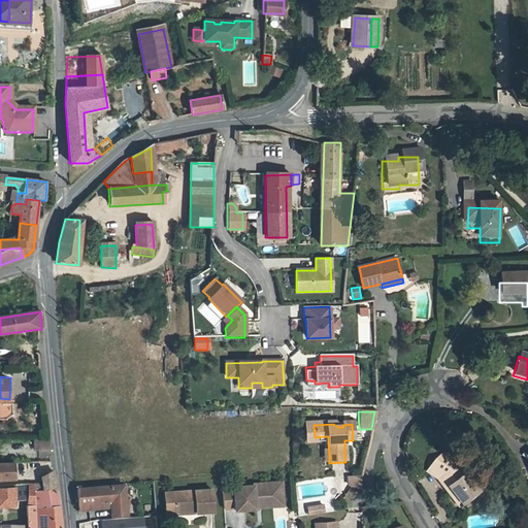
[(307,444),(328,443),(328,436),(315,437),(314,425),(306,426),(307,444)]
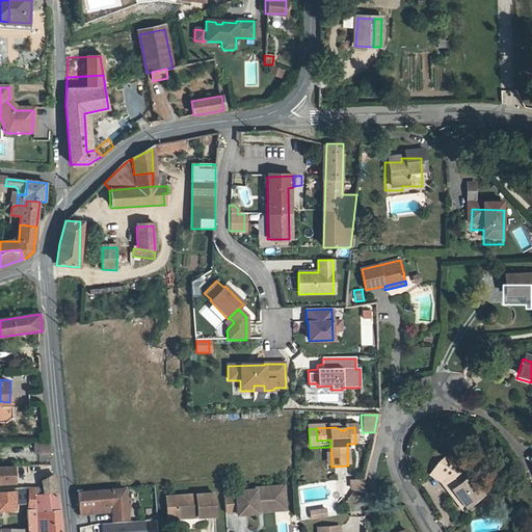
[(30,445),(31,455),(53,455),(50,446),(30,445)]
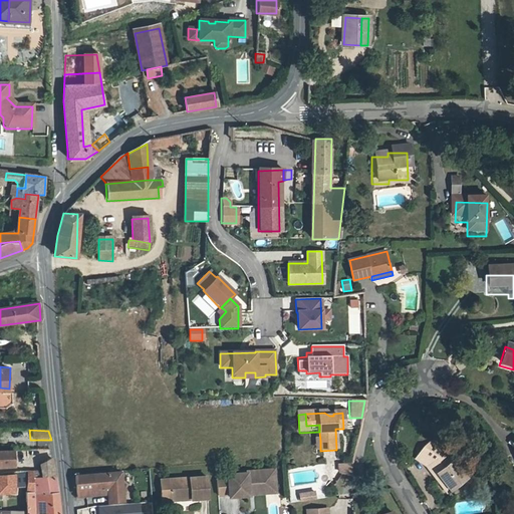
[(429,442),(423,449),(414,460),(425,468),(432,478),(437,475),(449,493),(464,482),(445,453),(429,442)]
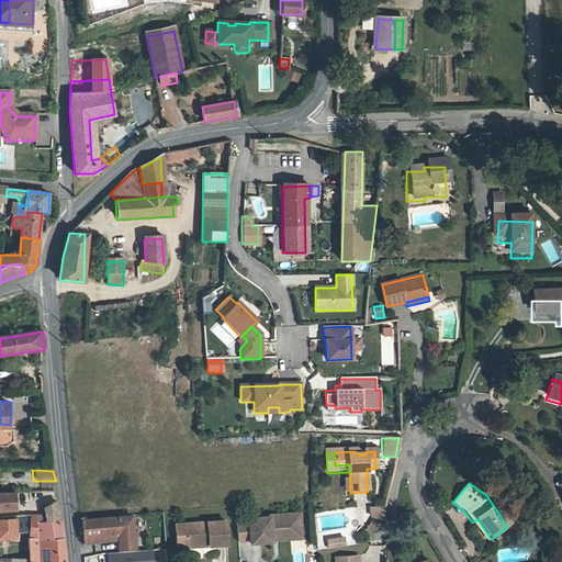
[(0,493),(0,510),(15,510),(15,493),(0,493)]
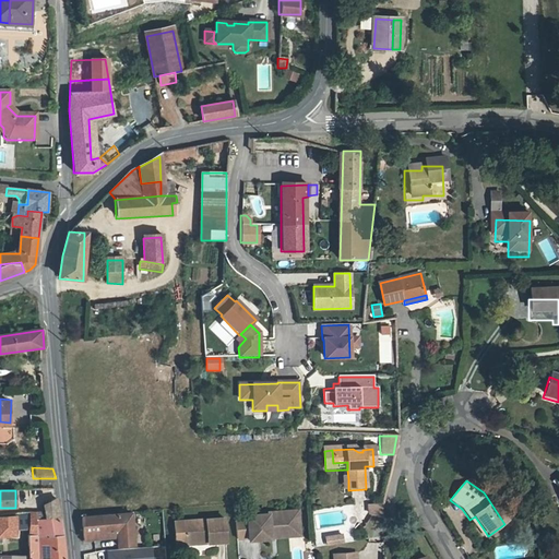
[(47,523),(60,522),(58,500),(57,500),(45,506),(46,514),(47,523)]
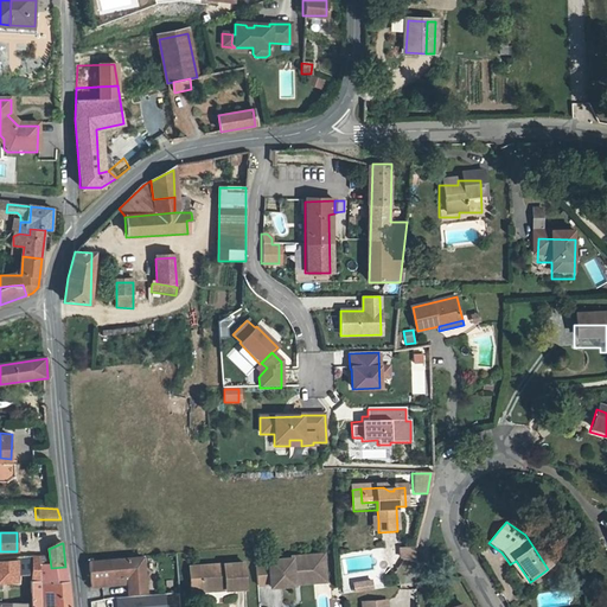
[(403,556),(408,557),(415,554),(415,553),(416,547),(403,550),(401,553),(403,556)]
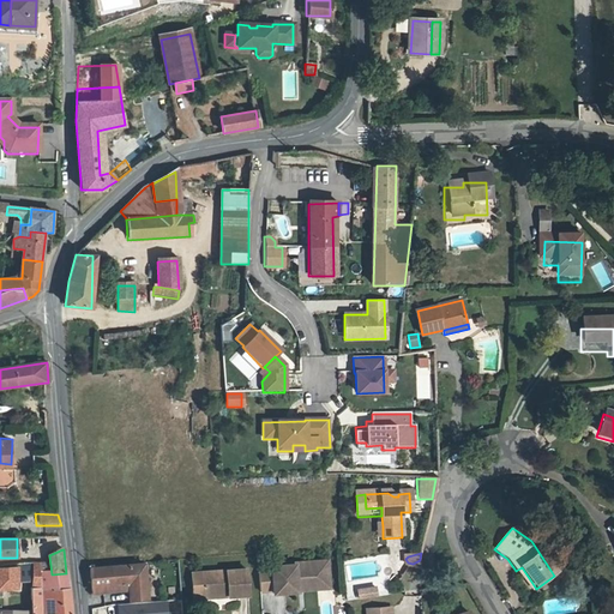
[(320,583),(330,582),(327,563),(295,565),(296,566),(272,569),(275,595),(298,594),(298,593),(298,584),(304,584),(304,593),(320,591),(320,583)]
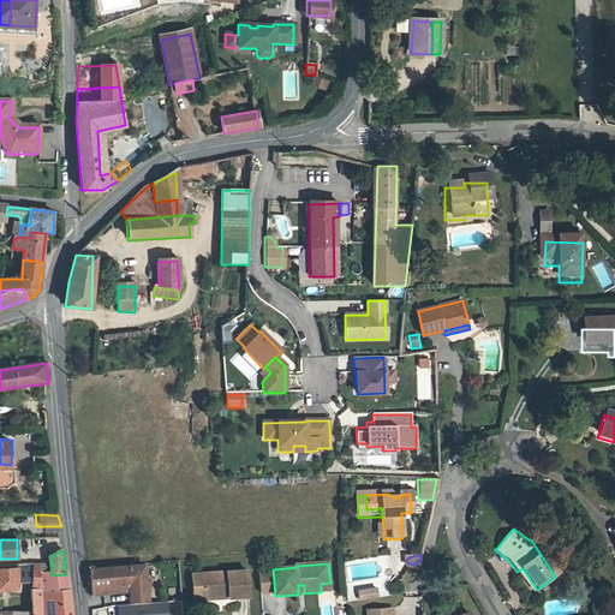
[(30,607),(30,614),(71,614),(66,574),(52,575),(51,566),(45,566),(42,595),(31,595),(30,595),(30,607)]
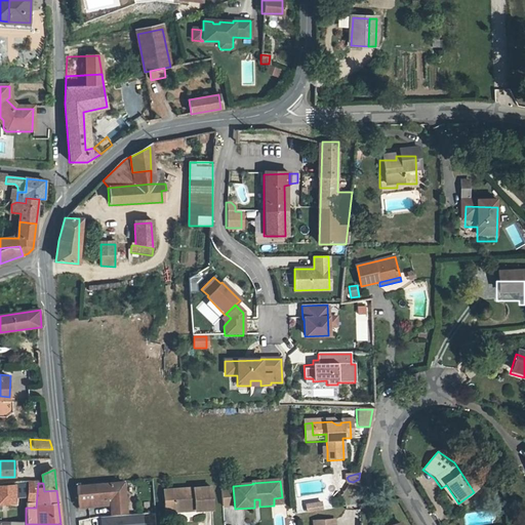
[(29,483),(27,508),(36,508),(38,483),(29,483)]
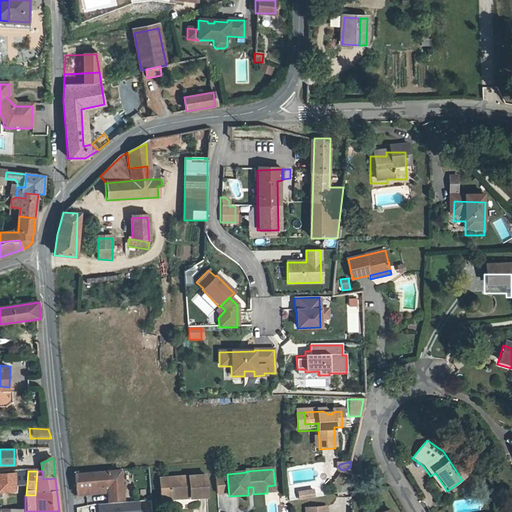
[(77,495),(96,494),(96,489),(108,488),(108,493),(109,501),(123,501),(122,472),(76,474),(77,495)]
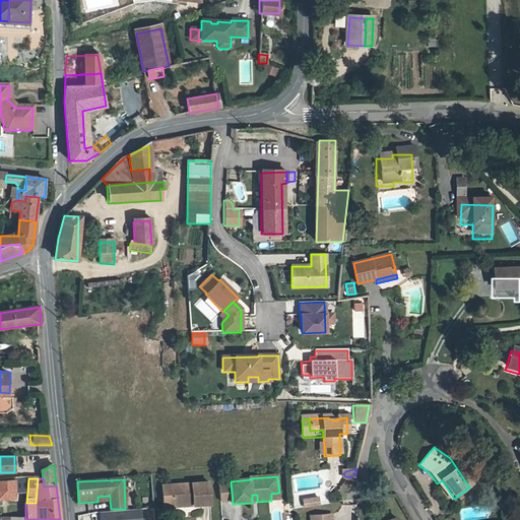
[(0,499),(15,499),(14,480),(0,480),(0,499)]
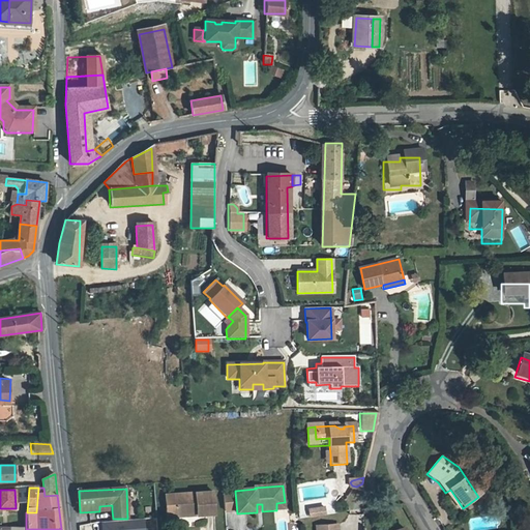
[(458,511),(463,508),(450,490),(445,493),(458,511)]
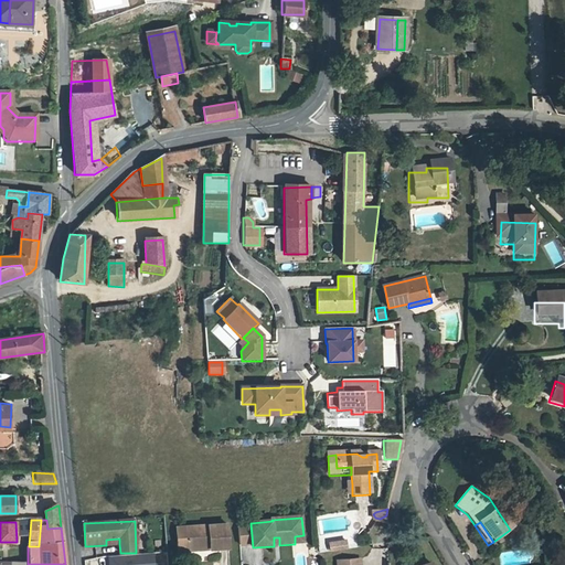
[(238,524),(240,545),(248,545),(247,524),(238,524)]
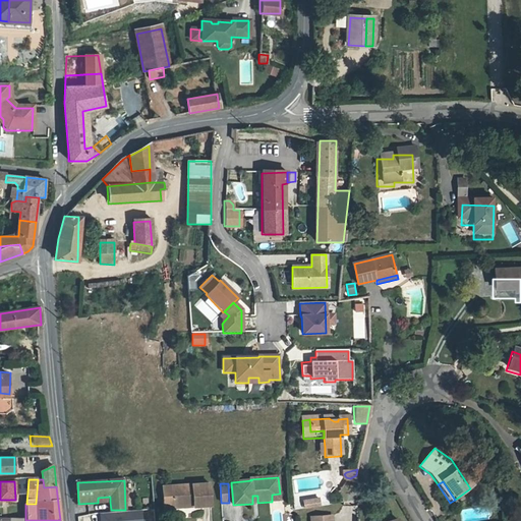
[(173,487),(174,507),(195,506),(195,509),(213,509),(212,486),(173,487)]
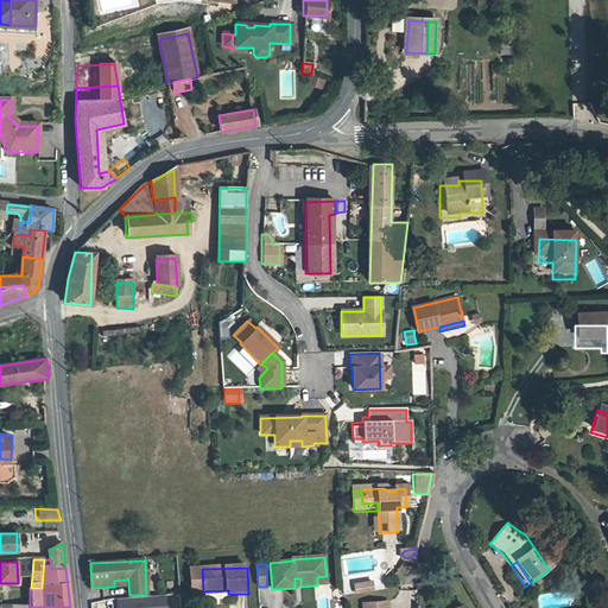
[(372,594),(371,586),(353,588),(354,596),(372,594)]
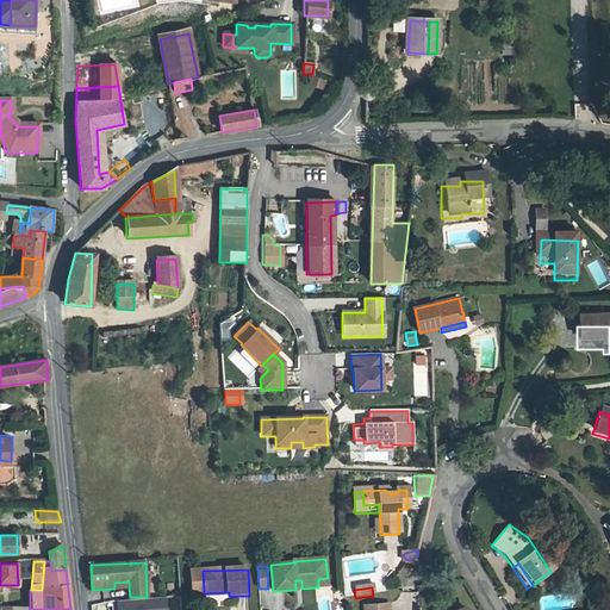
[(167,609),(167,597),(116,599),(116,609),(167,609)]
